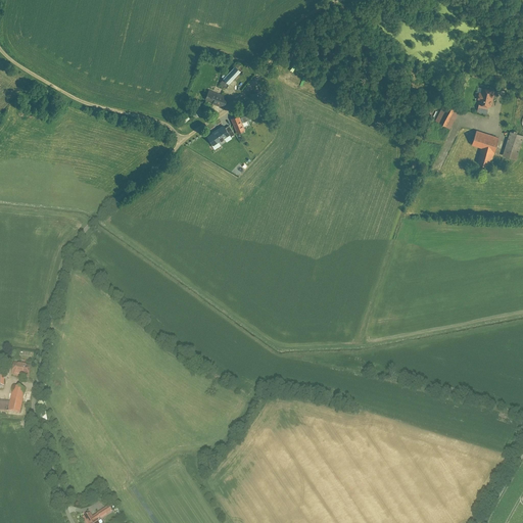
[(240,70),(235,65),(220,82),(225,87),(240,70)]
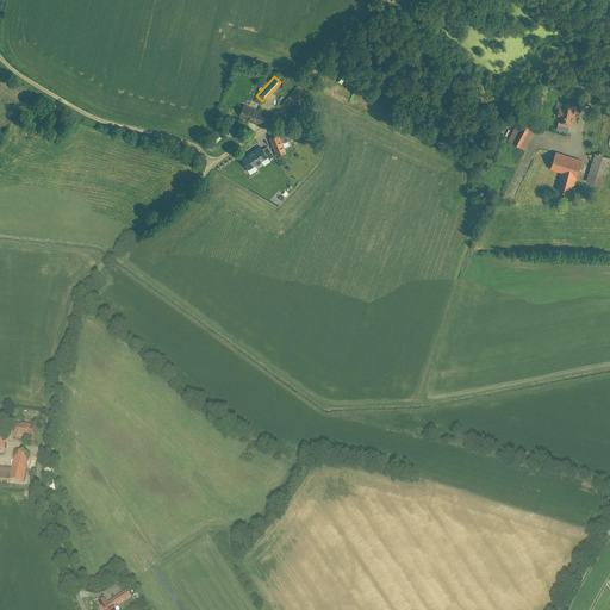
[(559,122),(556,130),(568,132),(571,122),(573,123),(578,105),(560,101),(555,120),(559,122)]
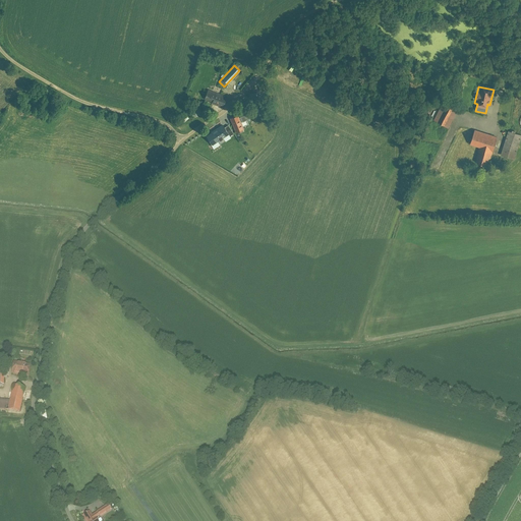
[(227,96),(209,90),(205,100),(223,107),(227,96)]
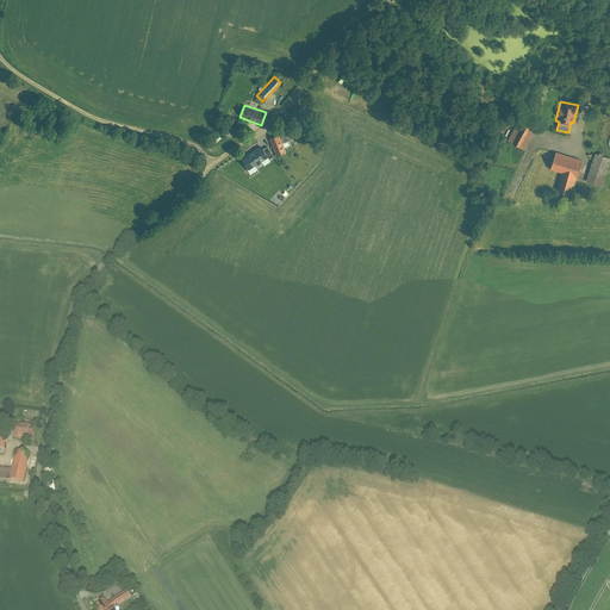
[(510,141),(526,149),(535,130),(520,122),(510,141)]
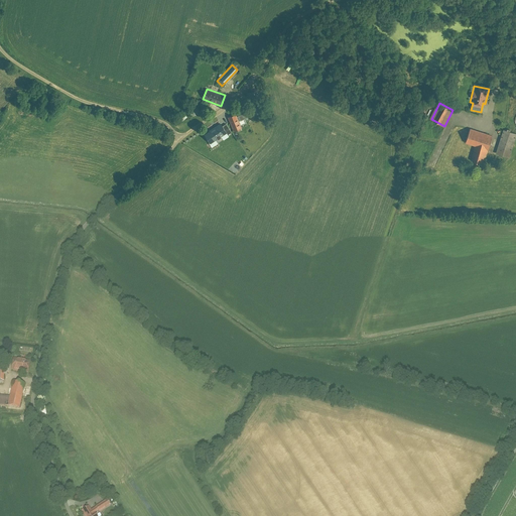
[(197,107),(189,112),(192,116),(200,111),(197,107)]
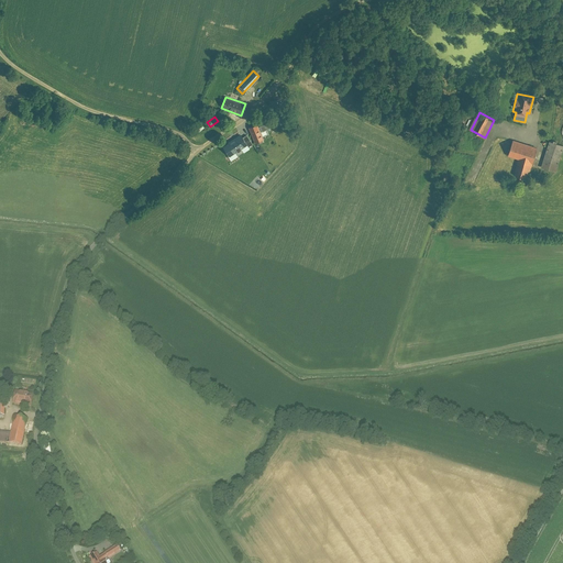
[(257,123),(249,128),(254,142),(263,139),(261,132),(258,127),(257,123)]
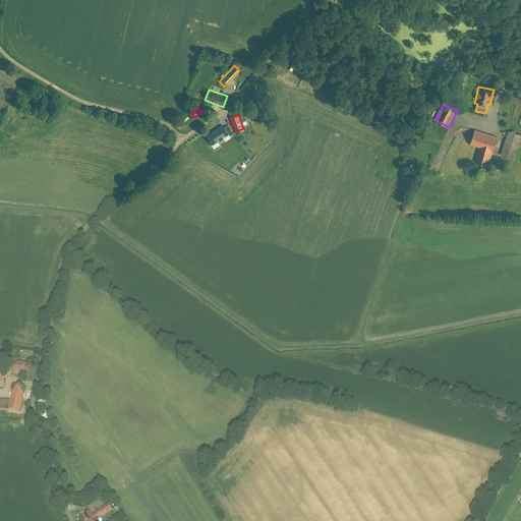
[(222,124),(206,135),(212,145),(228,133),(224,127),(222,124)]
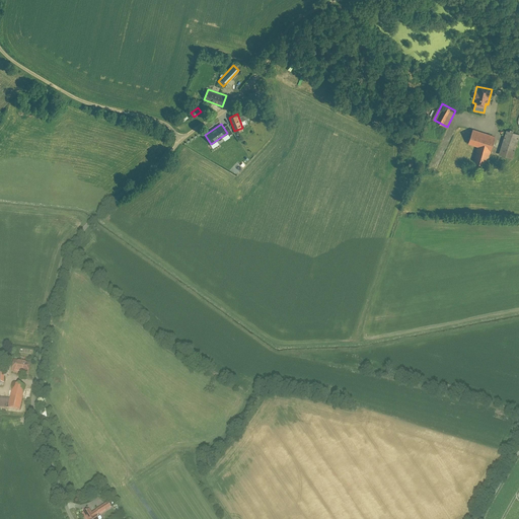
[(228,135),(232,133),(227,125),(223,127),(227,133),(228,135)]
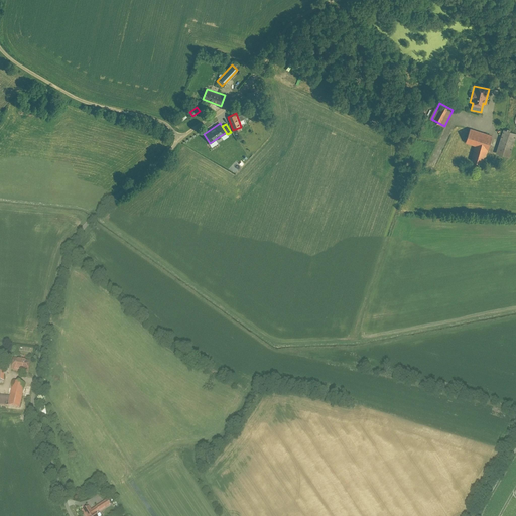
[(471,159),(485,163),(493,135),(470,128),(466,142),(475,145),(471,159)]
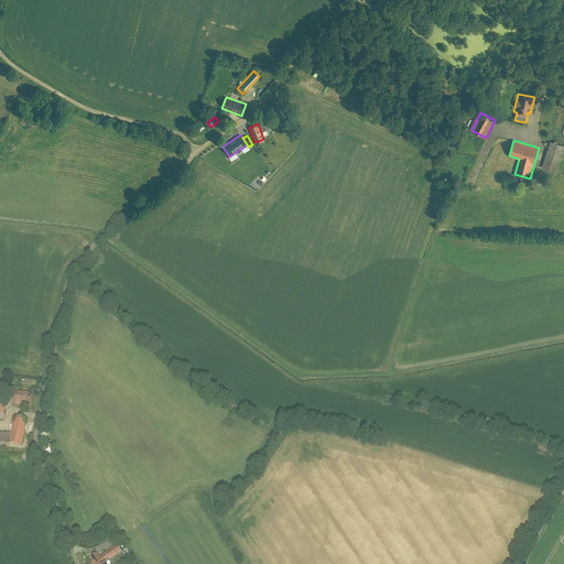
[(563,144),(550,141),(542,166),(557,172),(563,150),(563,144)]
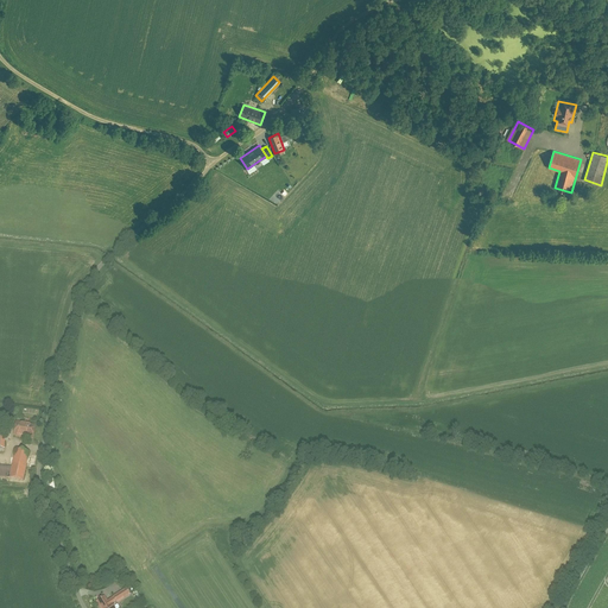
[(16,423),(13,435),(32,438),(35,426),(16,423)]
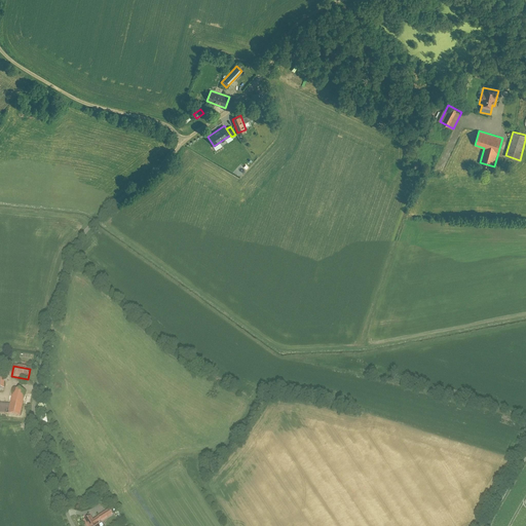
[(24,391),(13,390),(9,414),(19,416),(24,391)]
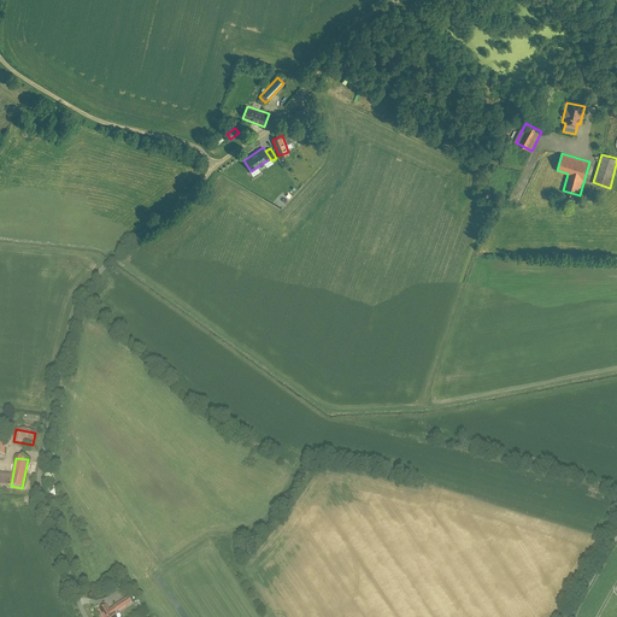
[(10,474),(0,472),(0,483),(9,486),(10,474)]
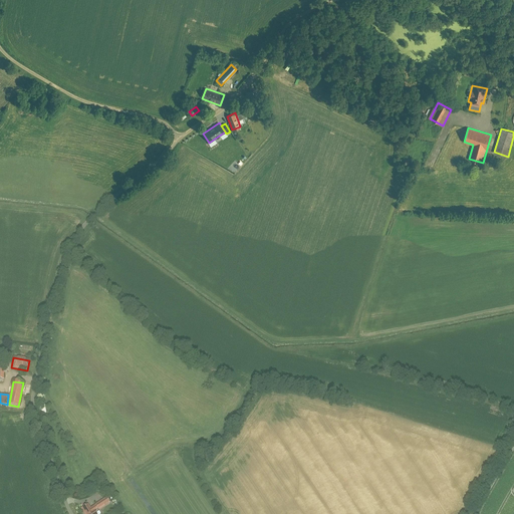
[(106,497),(89,508),(86,504),(80,508),(83,513),(95,513),(94,512),(109,502),(106,497)]
